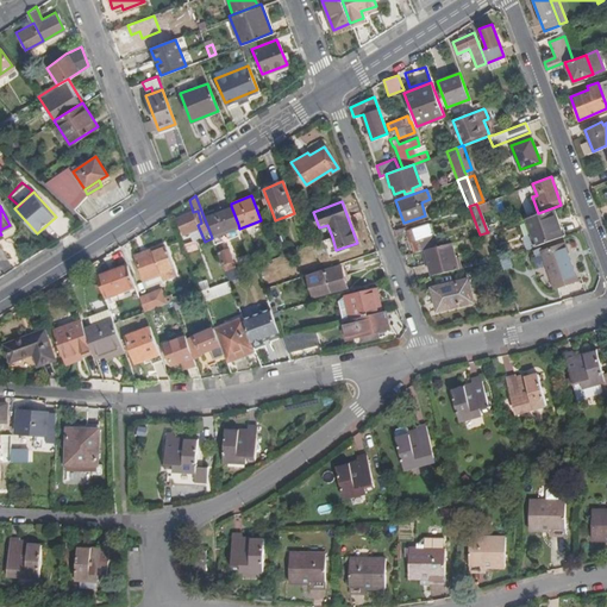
[(231,206),(204,217),(211,235),(238,224),(231,206)]
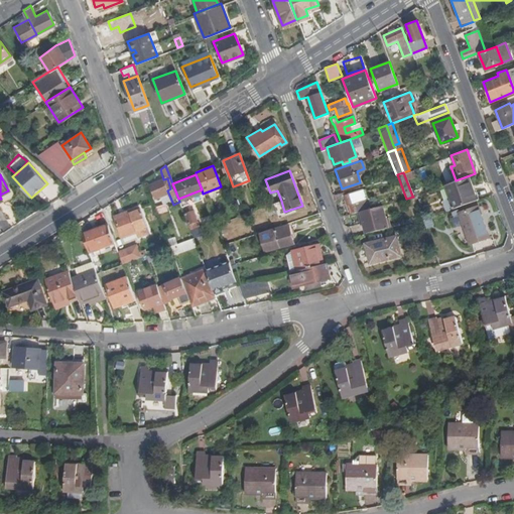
[(476,199),(467,176),(456,180),(444,184),(448,197),(440,200),(444,211),(476,199)]
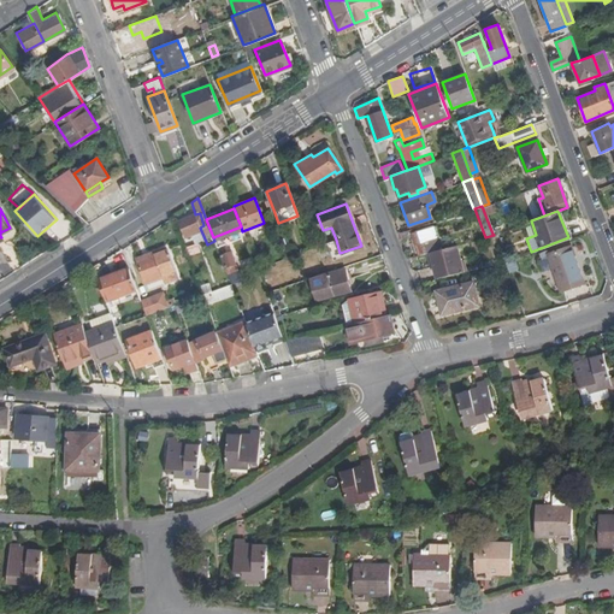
[(199,228),(200,228),(204,225),(200,213),(195,214),(194,216),(194,213),(177,219),(184,237),(200,231),(199,228)]
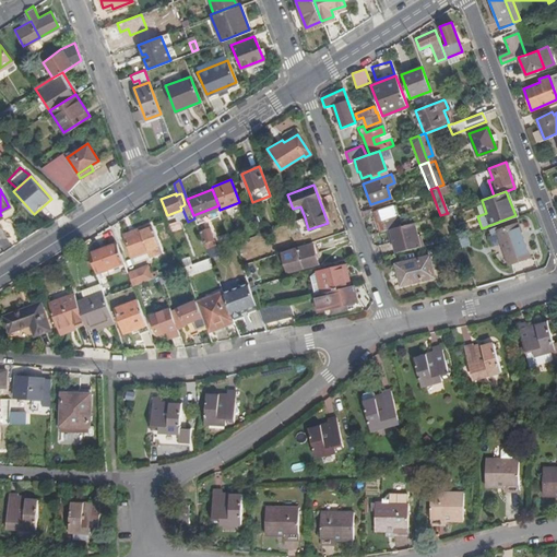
[(374,214),(379,230),(388,228),(400,226),(392,204),(372,211),(371,208),(360,211),(363,217),(374,214)]
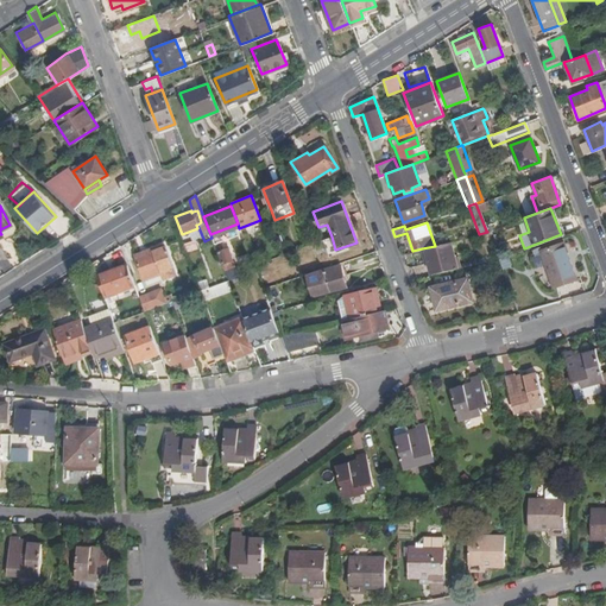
[(212,238),(214,244),(241,233),(239,228),(238,223),(210,234),(212,238)]
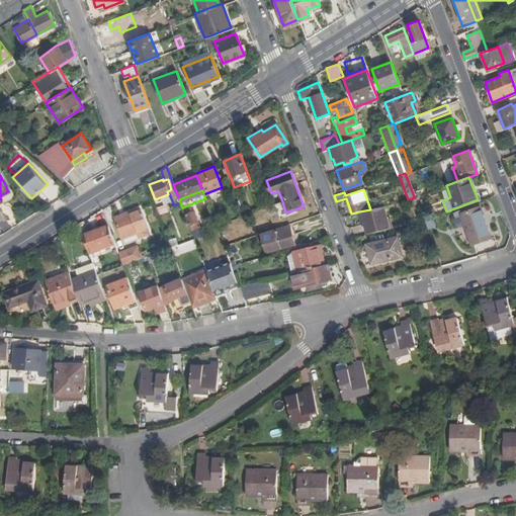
[(278,215),(285,212),(282,201),(274,203),(278,215)]
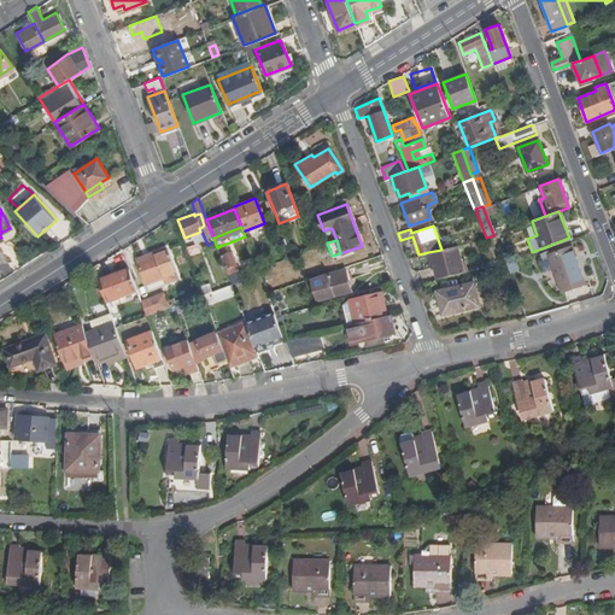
[(464,273),(454,246),(441,250),(428,252),(437,279),(464,273)]
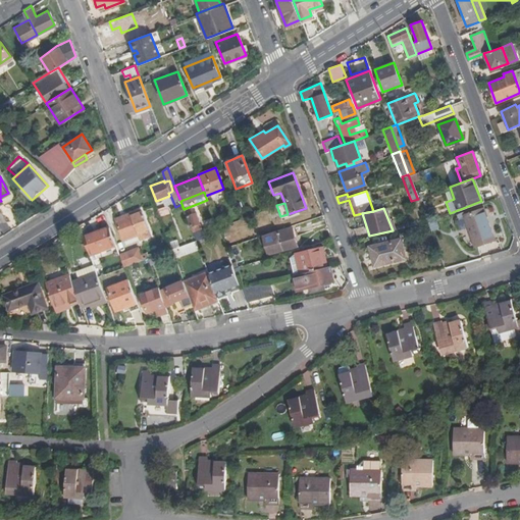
[(482,208),(463,215),(474,247),(495,240),(482,208)]
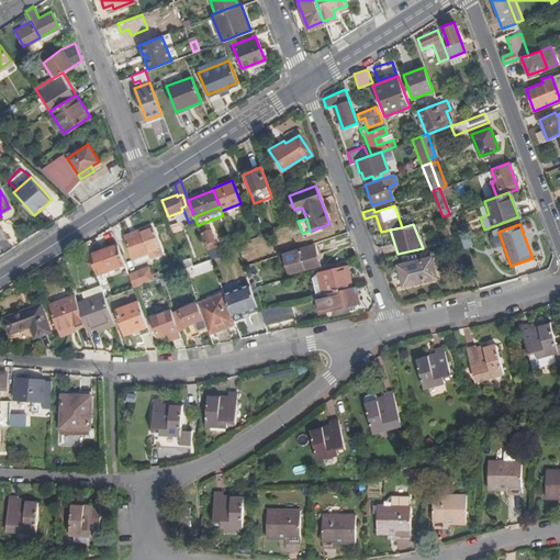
[(150,226),(124,236),(132,256),(157,246),(150,226)]
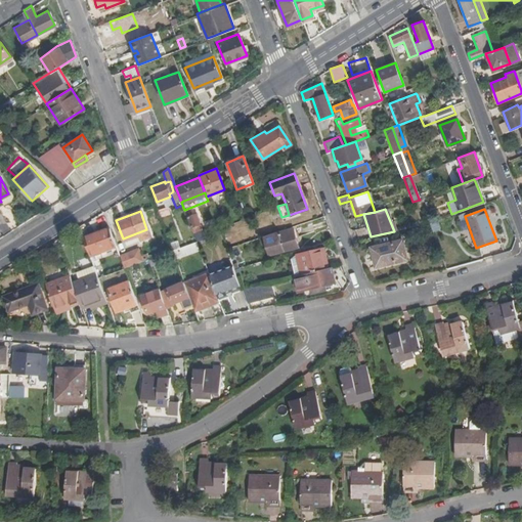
[(186,216),(190,227),(200,224),(196,213),(186,216)]
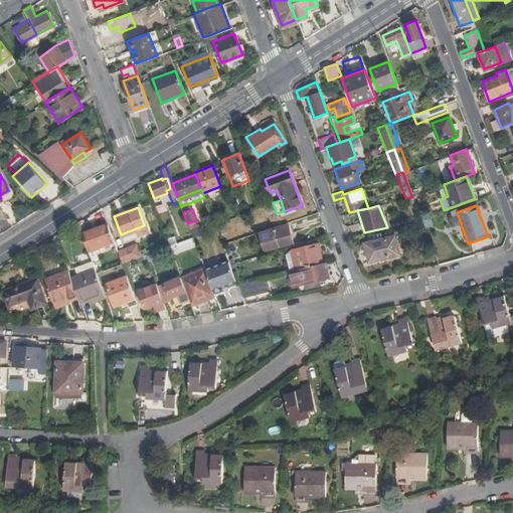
[(432,224),(429,216),(421,219),(423,225),(424,227),(432,224)]
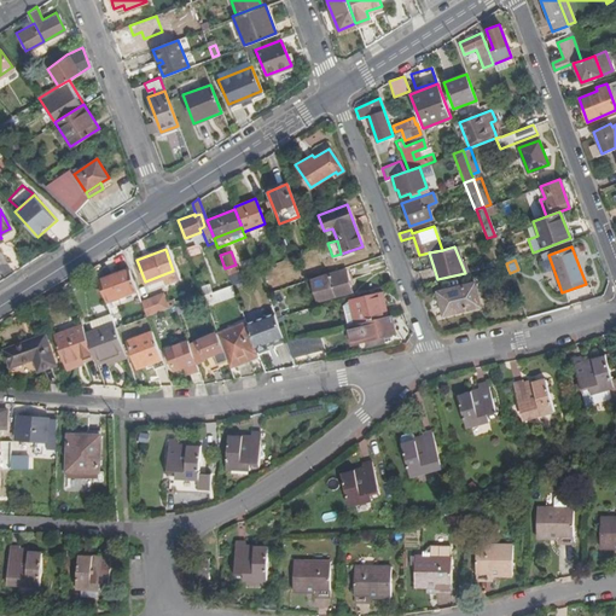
[(494,273),(509,271),(506,263),(493,267),(493,268),(481,271),(483,280),(495,278),(494,273)]
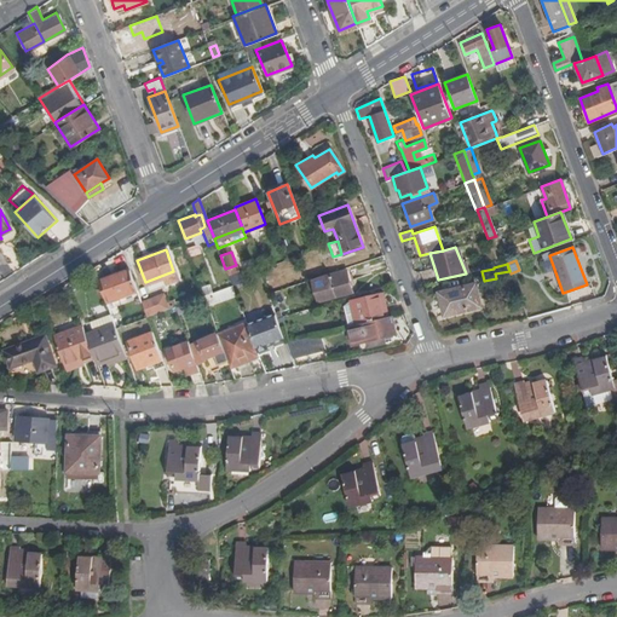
[(318,303),(356,290),(347,265),(311,277),(318,303)]
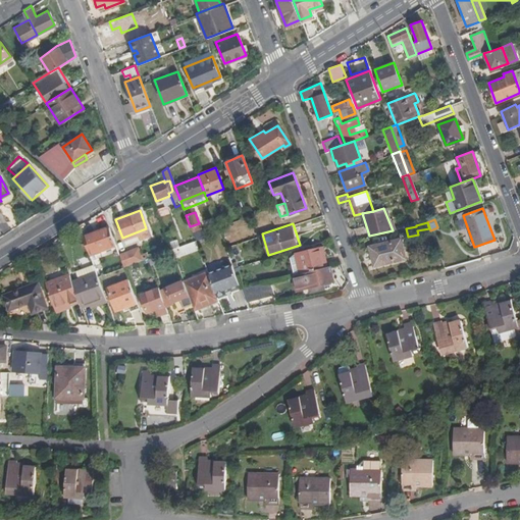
[(96,251),(114,244),(107,225),(90,232),(96,251)]
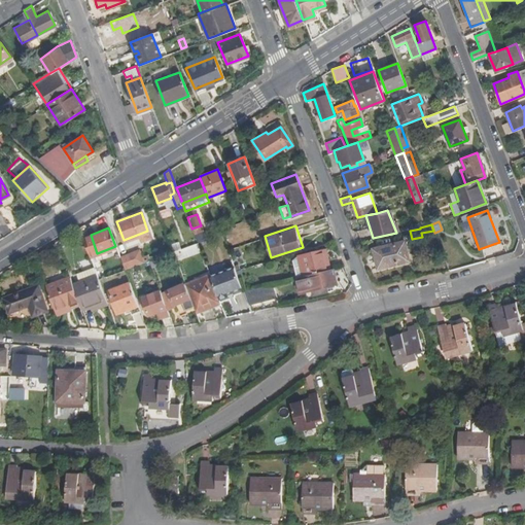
[(177,242),(170,244),(172,251),(197,243),(195,238),(178,244),(177,242)]
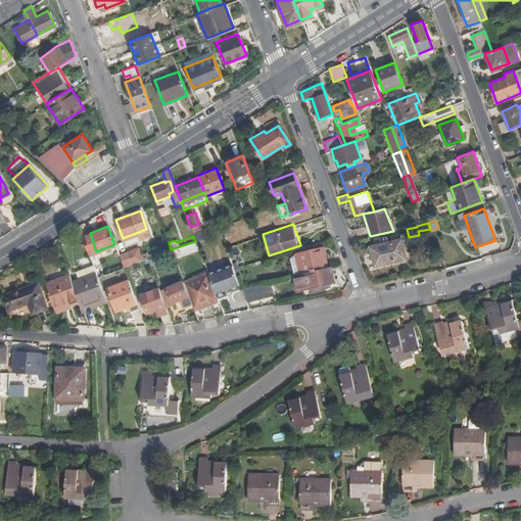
[(401,239),(369,246),(374,267),(406,259),(401,239)]
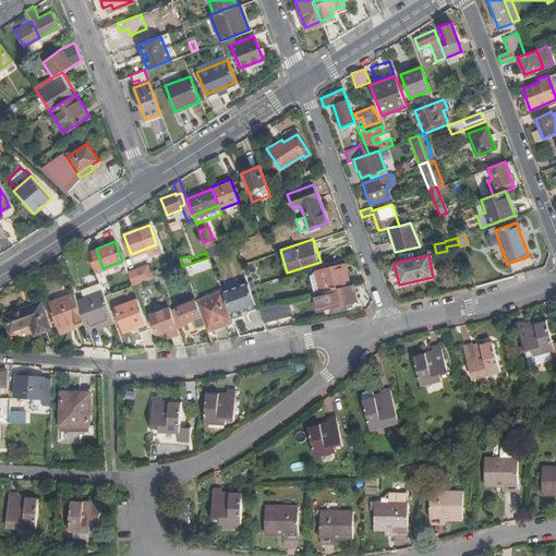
[(184,273),(210,263),(208,257),(182,266),(184,273)]
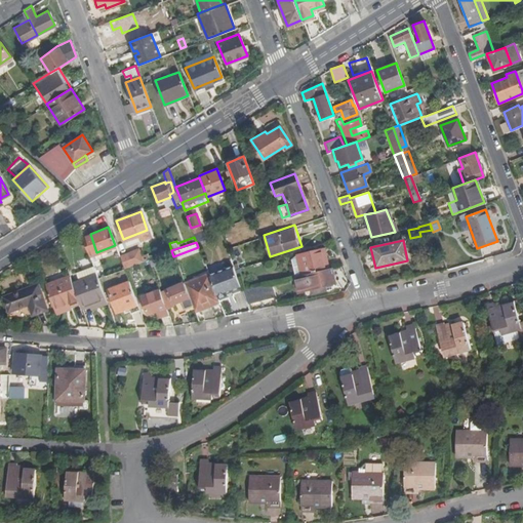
[(294,276),(295,276),(307,273),(328,268),(325,254),(321,254),(320,248),(295,255),(290,259),(294,276)]
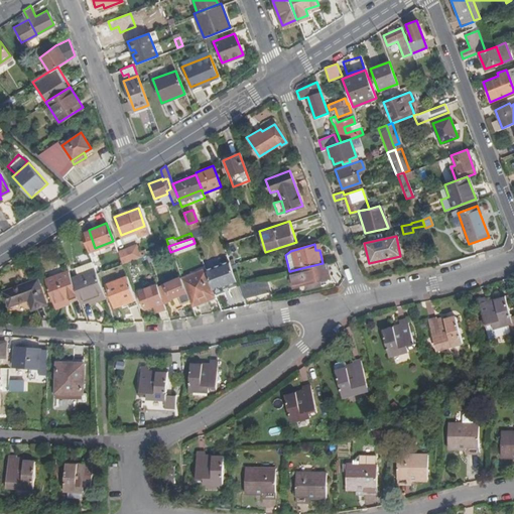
[(117,251),(121,263),(129,260),(125,248),(117,251)]
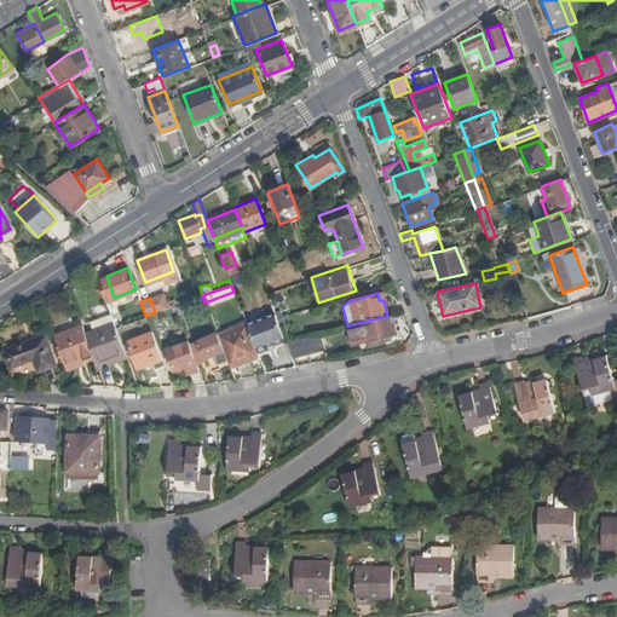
[(186,310),(184,303),(174,306),(177,313),(186,310)]
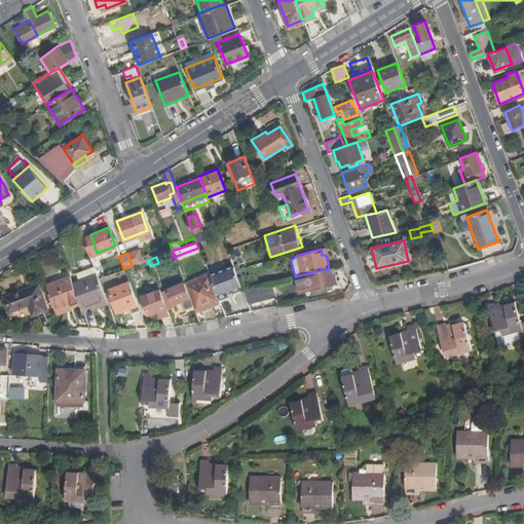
[(233,266),(237,277),(241,275),(237,263),(232,265),(233,266)]
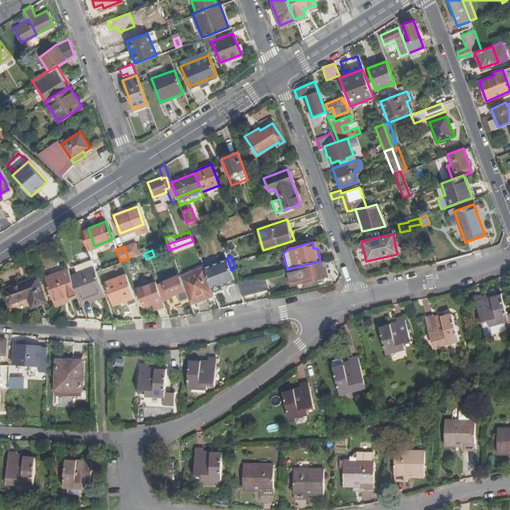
[(91,259),(95,270),(101,268),(97,257),(91,259)]
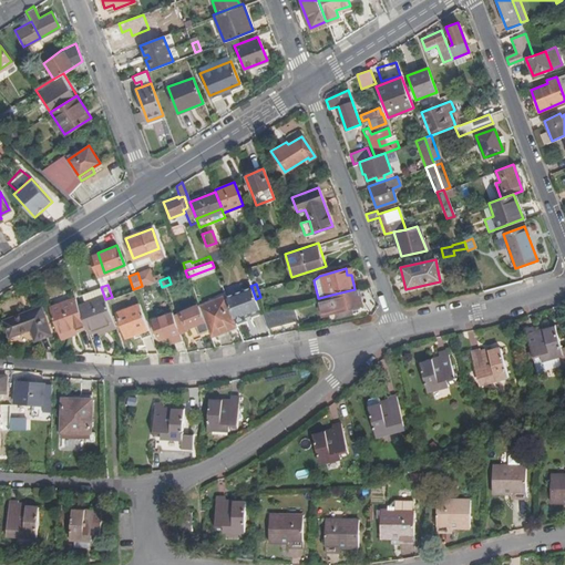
[(99,331),(115,326),(105,299),(101,287),(81,295),(84,302),(76,305),(84,325),(88,332),(98,328),(99,331)]
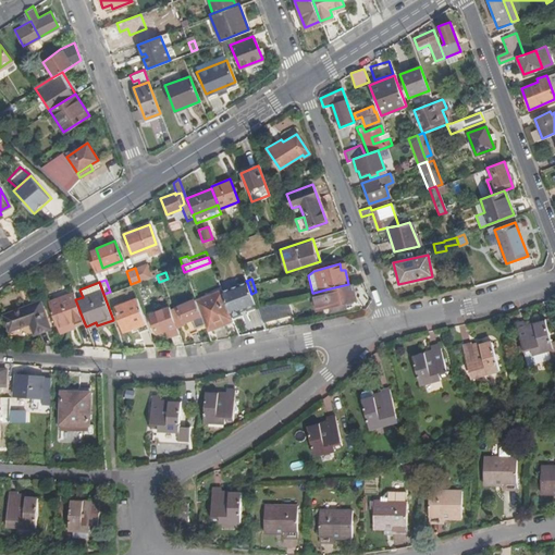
[(251,294),(247,282),(221,292),(231,318),(248,312),(247,309),(256,305),(251,294)]
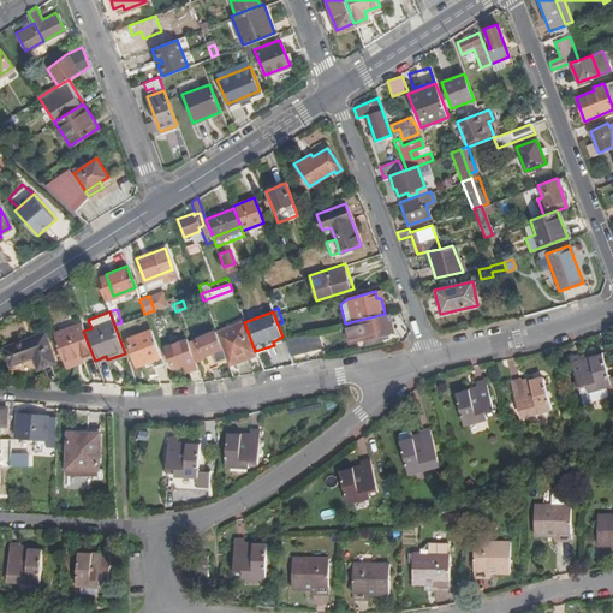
[(385,314),(359,320),(364,338),(365,344),(381,340),(380,333),(393,331),(390,313),(385,314)]
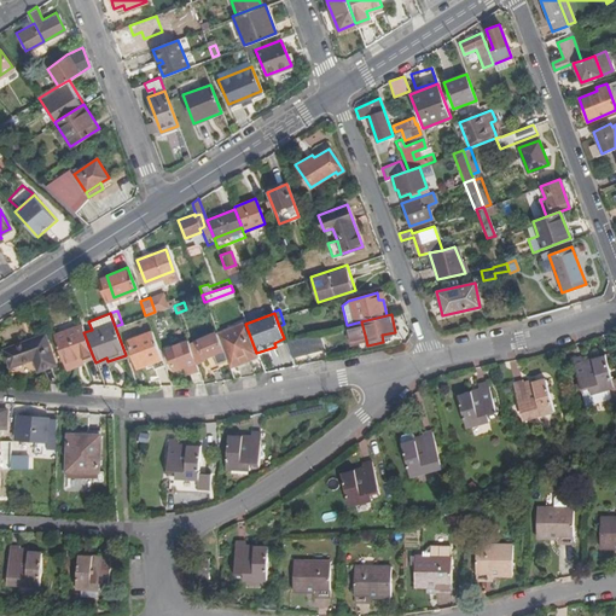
[(366,340),(361,321),(348,325),(352,343),(366,340)]
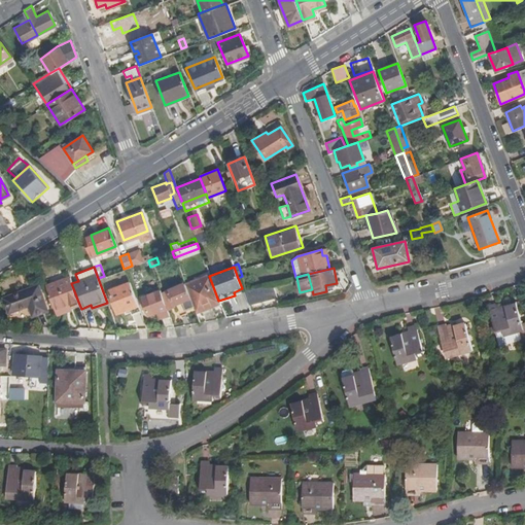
[(219,303),(218,301),(209,276),(209,275),(184,284),(195,311),(219,303)]
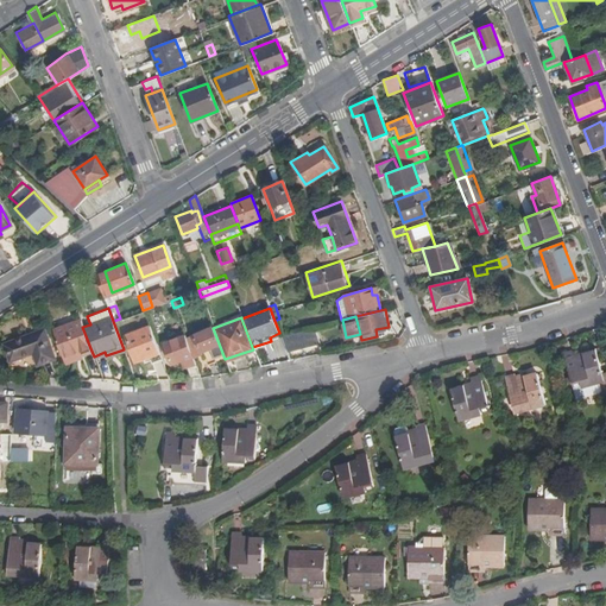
[(80,320),(52,330),(64,361),(80,355),(79,353),(90,348),(82,327),(80,320)]
